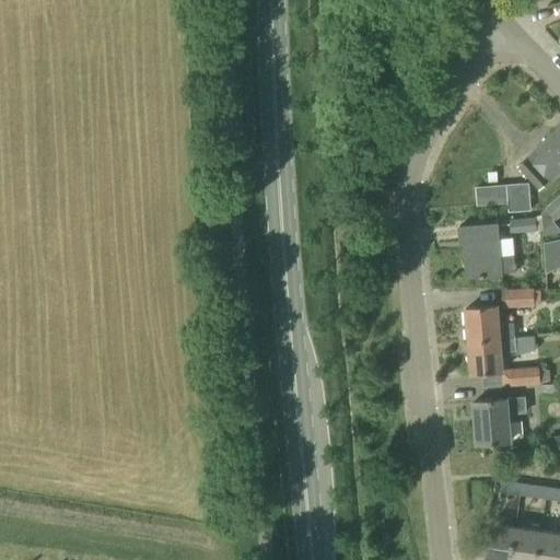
[(551,181),(559,172),(559,127),(528,156),(529,158),(517,168),(538,190),(550,179),(551,181)]
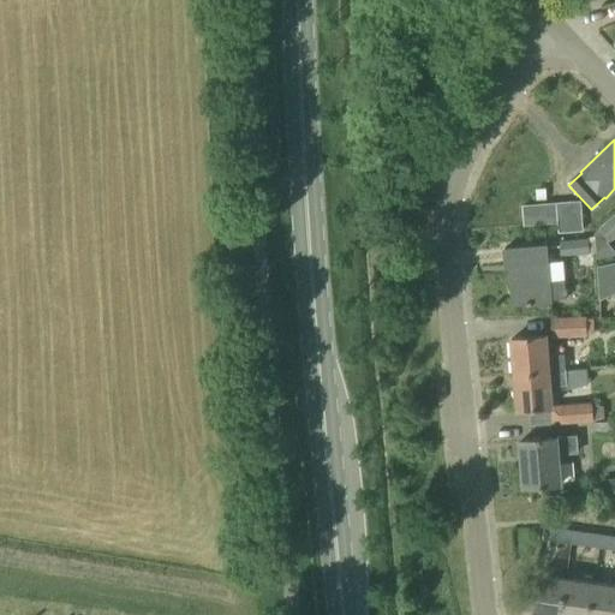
[(557,225),(556,204),(523,207),(524,227),(557,225)]
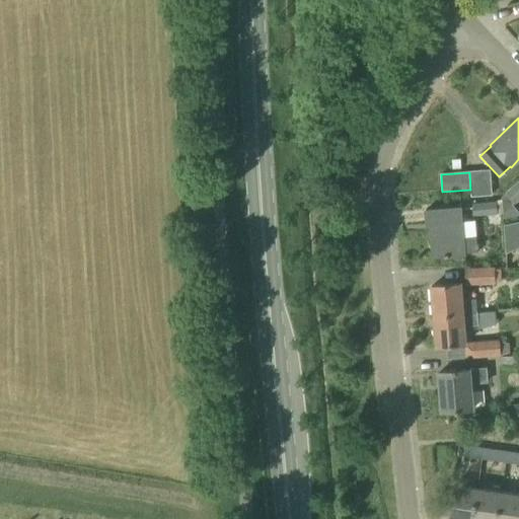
[(501,202),(502,215),(503,215),(503,213),(518,200),(518,180),(505,193),(506,195),(501,198),(502,202),(501,202)]
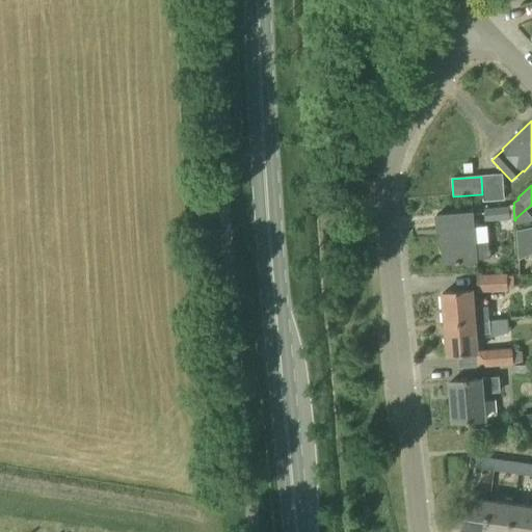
[(484,223),(514,220),(513,207),(483,209),(484,223)]
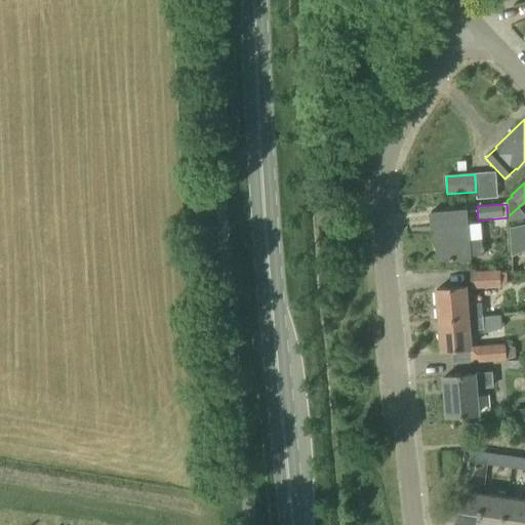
[(469,241),(466,210),(431,213),(432,229),(435,229),(438,261),(470,258),(470,257),(483,256),(482,240),(469,241)]
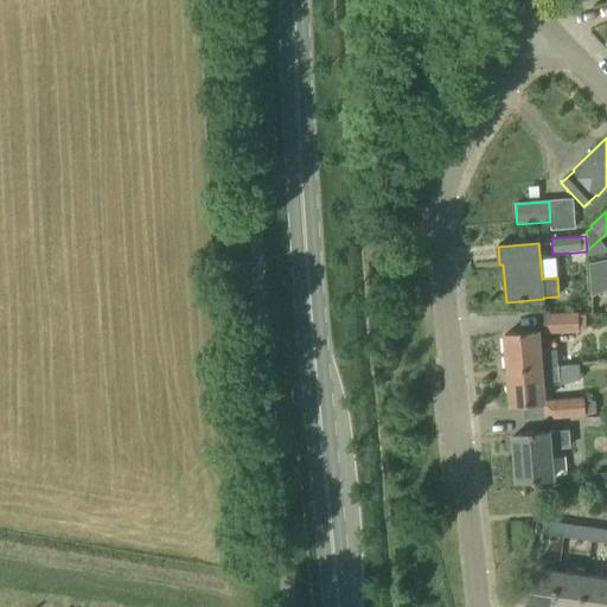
[(590,298),(606,291),(606,260),(588,264),(590,298)]
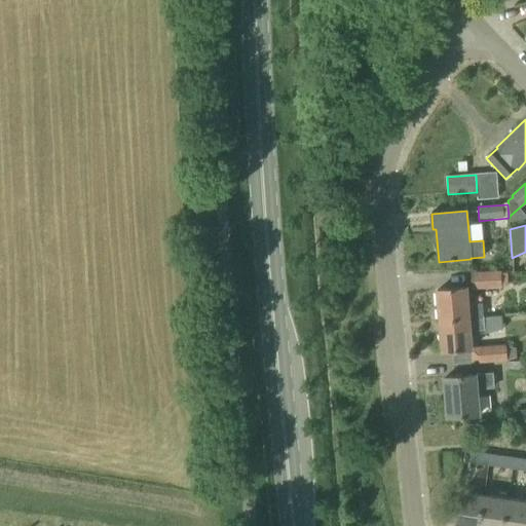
[(472,290),(501,289),(501,271),(472,272),(472,290)]
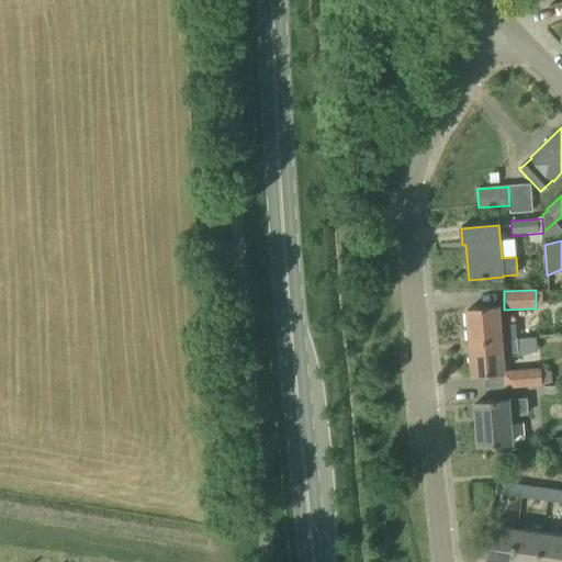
[(470,344),(517,340),(516,324),(501,325),(499,307),(468,311),(470,344)]
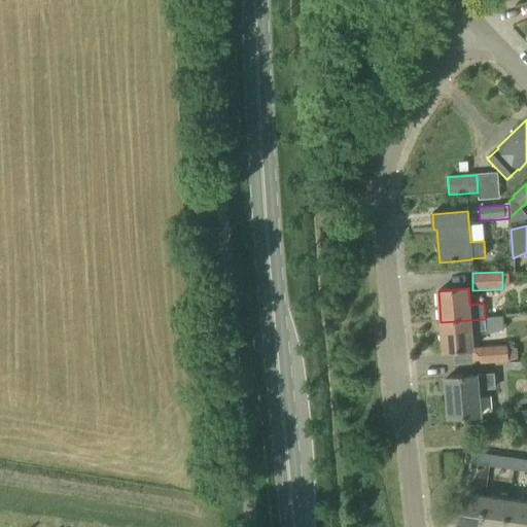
[(441,322),(443,353),(471,350),(472,350),(472,347),(471,332),(486,331),(485,319),(441,322)]
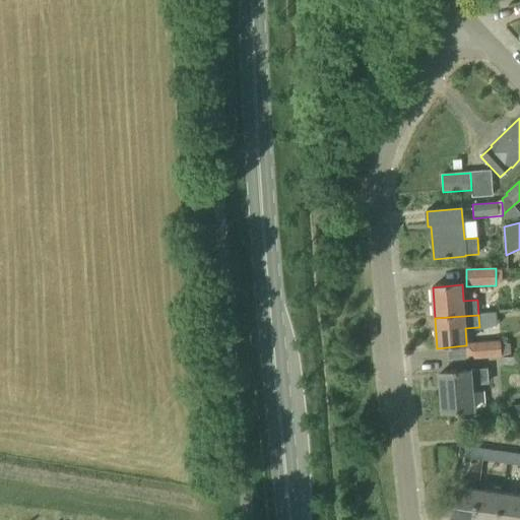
[(501,341),(501,340),(466,342),(466,345),(465,345),(467,361),(502,358),(502,355),(511,354),(510,343),(501,344),(501,341)]
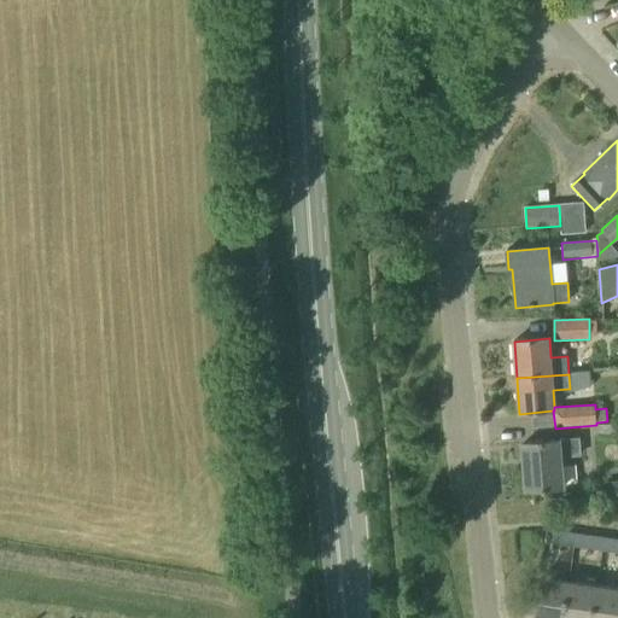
[(598,439),(617,438),(617,424),(596,425),(598,439)]
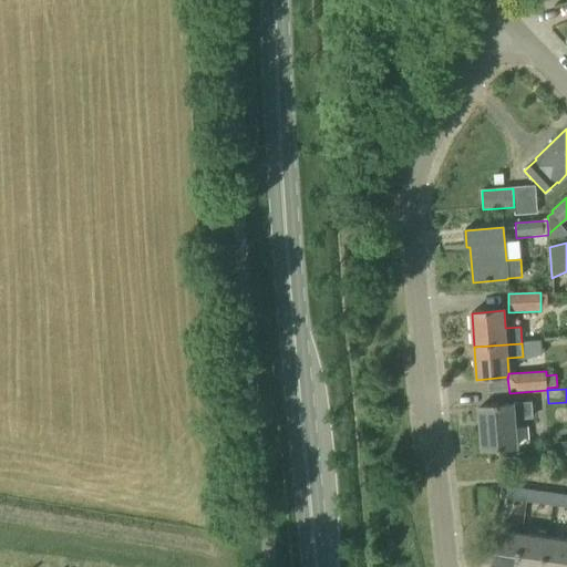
[(483,450),(517,447),(515,420),(532,419),(531,403),(478,408),(483,450)]
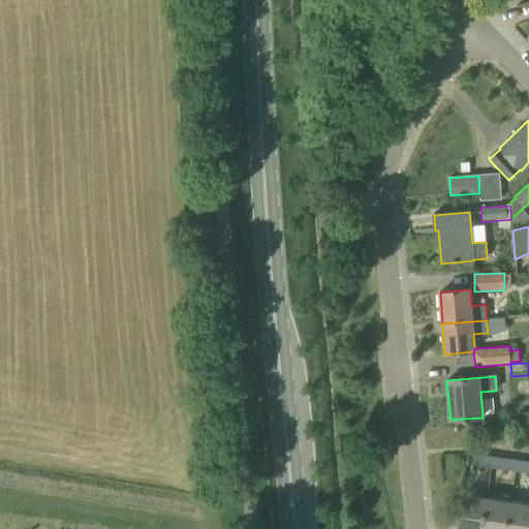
[(491,468),(493,457),(468,454),(466,465),(491,468)]
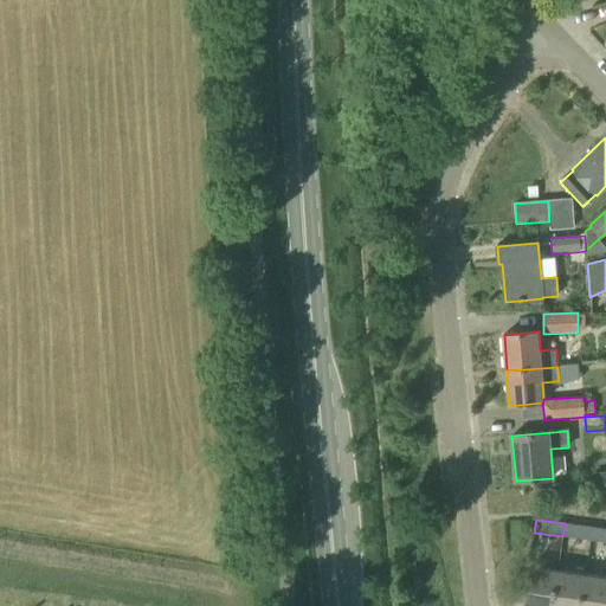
[(591,541),(593,528),(565,523),(562,536),(591,541)]
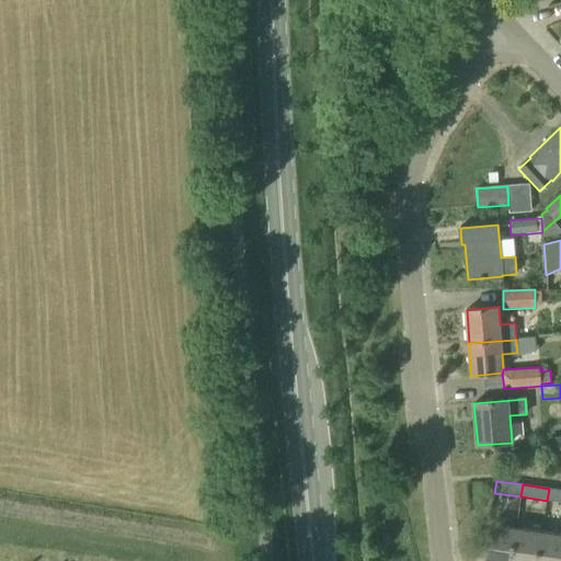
[(560,502),(560,490),(549,489),(547,501),(560,502)]
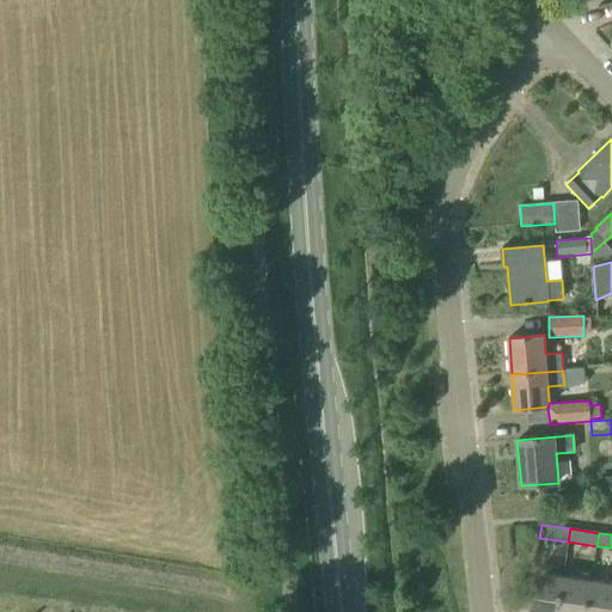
[(557,611),(562,577),(533,573),(527,611),(557,611)]
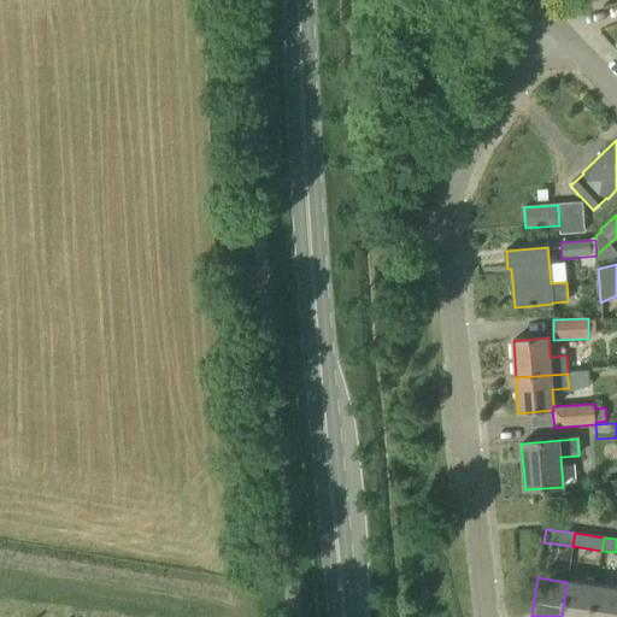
[(591,616),(595,586),(566,582),(562,616),(591,616)]
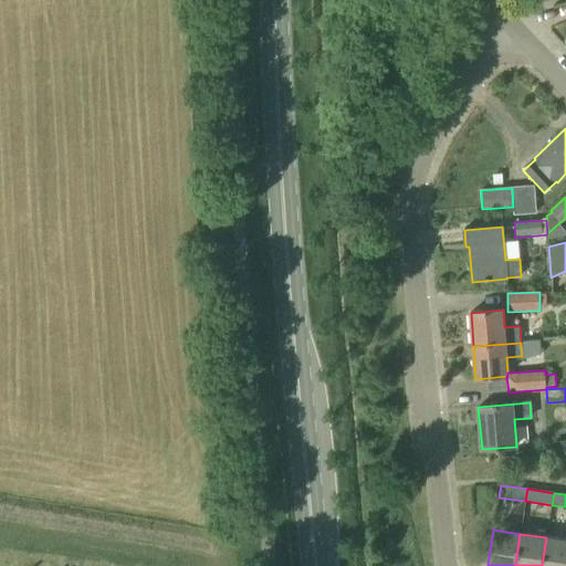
[(565,565),(565,541),(546,537),(542,565),(565,565)]
